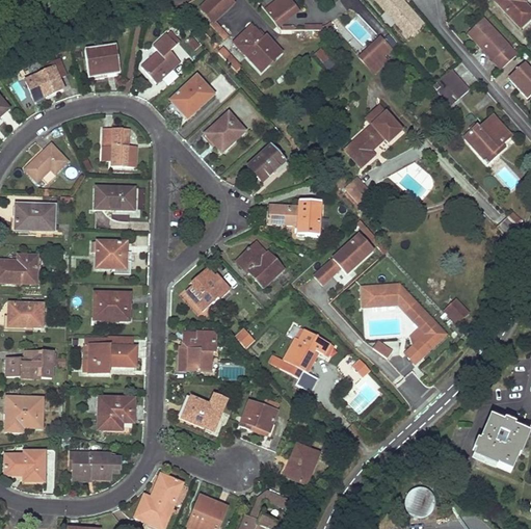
[(214,24),(238,3),(235,0),(207,0),(200,7),(214,24)]
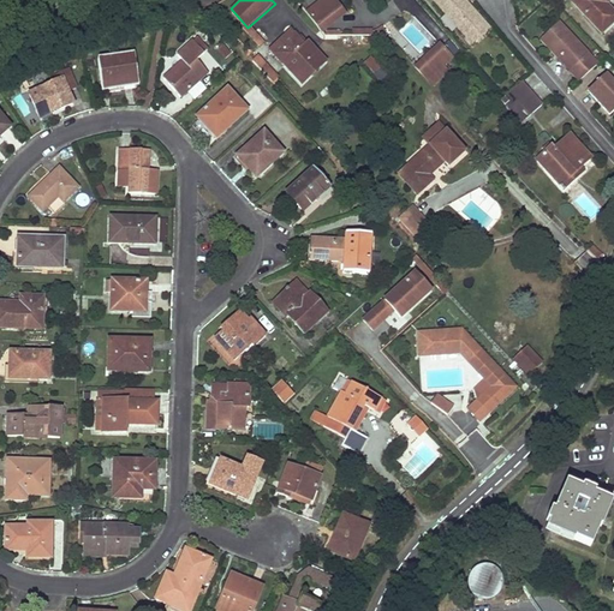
[(319,0),(309,9),(319,23),(343,5),(339,0),(319,0)]
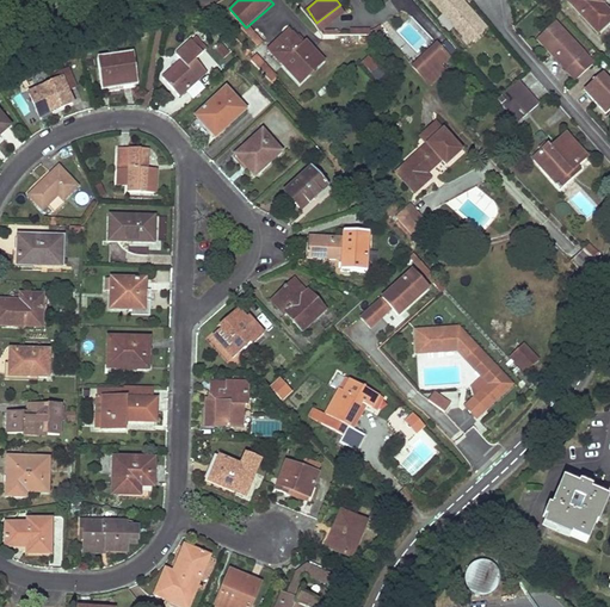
[(432,0),(460,31),(478,16),(463,0),(432,0)]
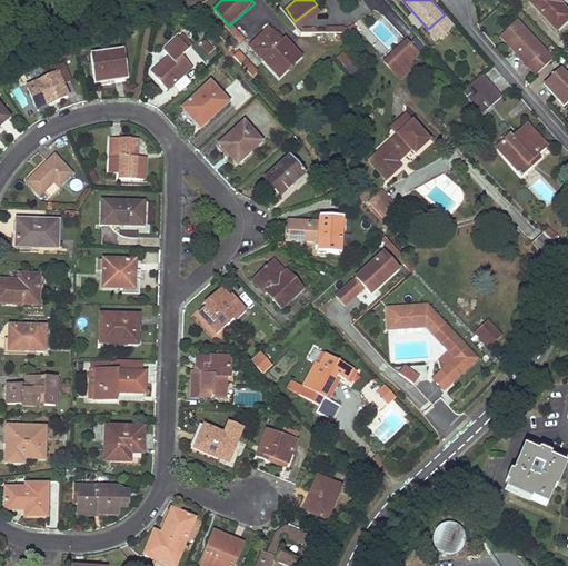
[(532,0),(557,27),(567,18),(567,16),(556,5),(560,0),(532,0)]
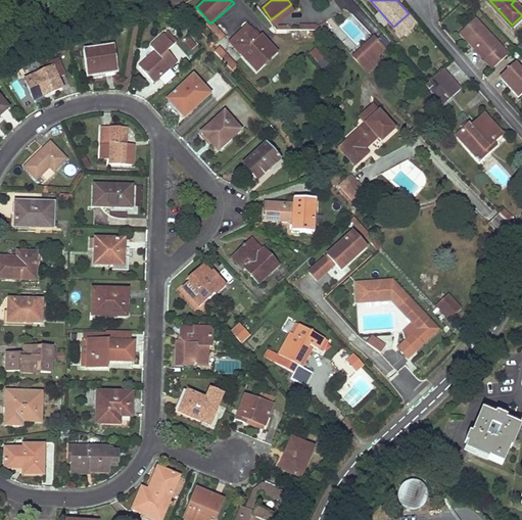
[(521,8),(515,0),(511,4),(521,14),(521,8)]
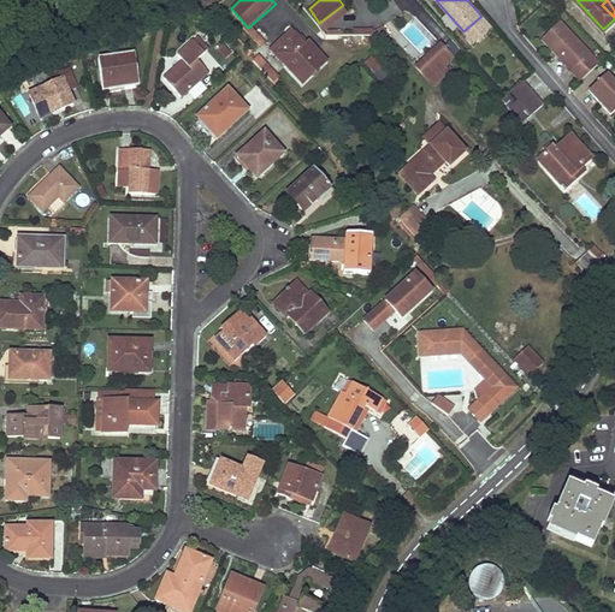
[(383,1),(374,7),(383,17),(390,11),(383,1)]
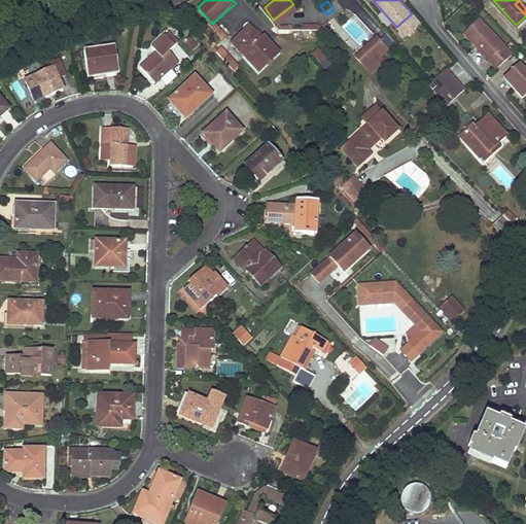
[(416,19),(412,13),(396,27),(401,32),(416,19)]
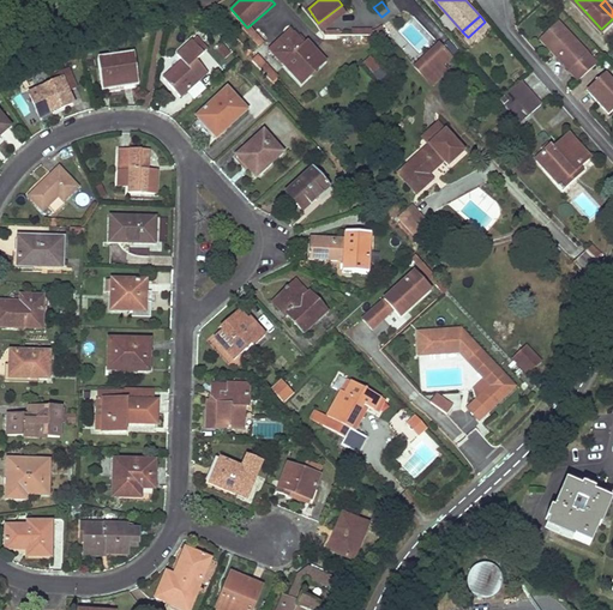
[(569,67),(578,78),(596,61),(559,19),(540,36),(556,52),(558,49),(571,64),(569,67)]
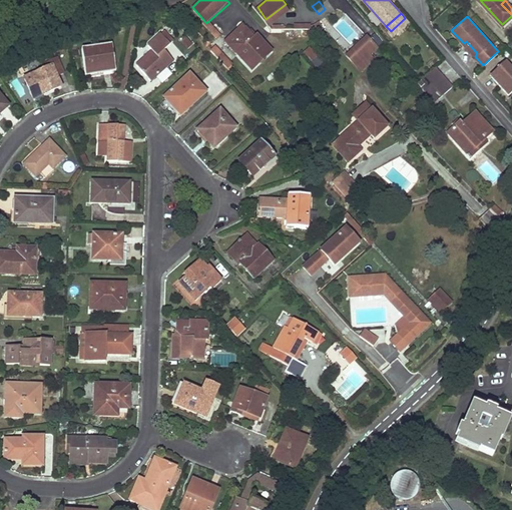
[(296,22),(296,32),(312,32),(312,22),(296,22)]
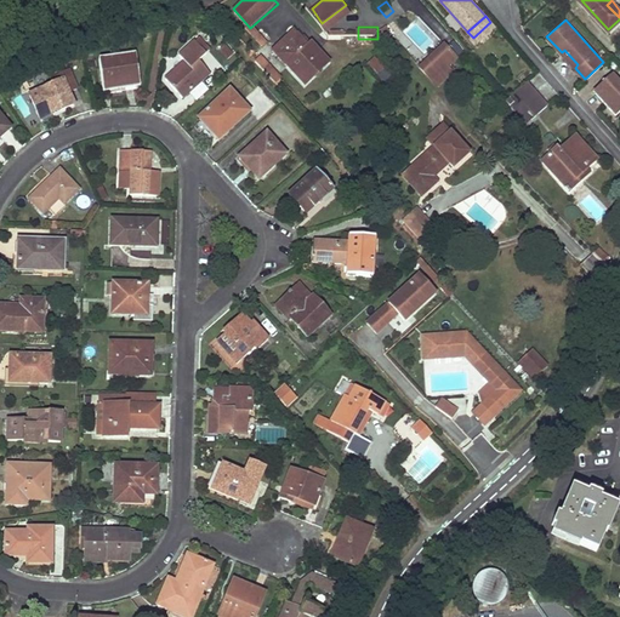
[(297,28),(276,47),(305,80),(329,58),(311,39),(308,40),(297,28)]
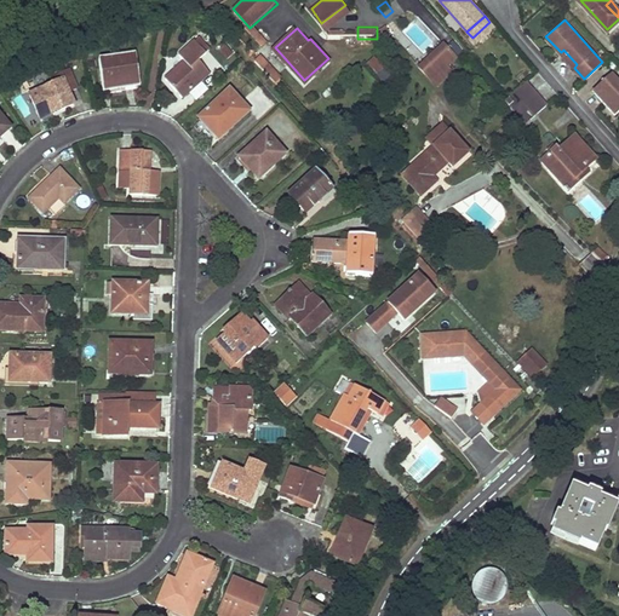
[(184,57),(166,75),(177,87),(183,95),(210,70),(199,58),(206,51),(194,39),(179,52),(184,57)]
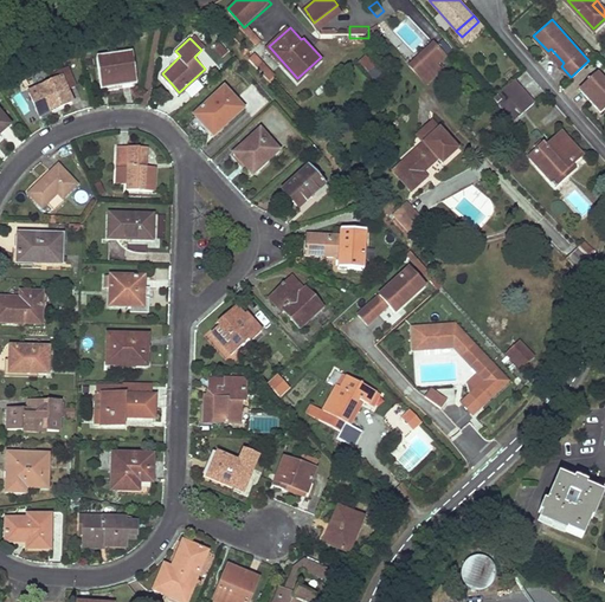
[(225,43),(217,45),(221,59),(229,57),(225,43)]
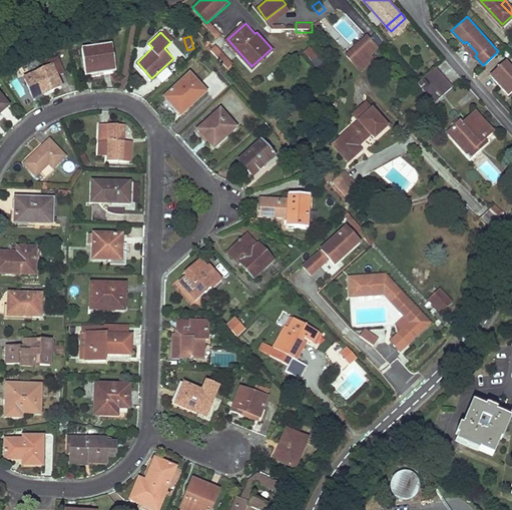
[(466,41),(464,43),(475,56),(477,53),(466,41)]
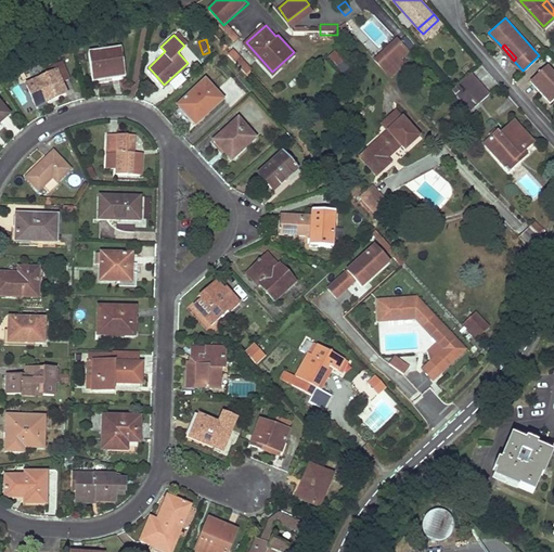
[(121,47),(90,51),(93,78),(108,76),(126,74),(121,47)]
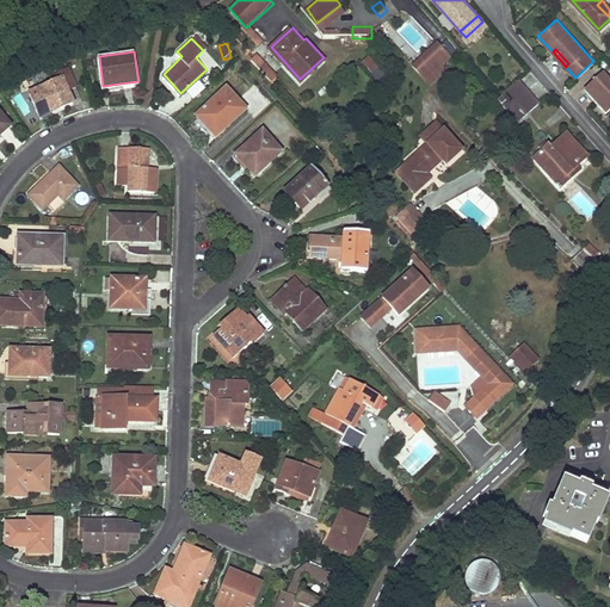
[(76,82),(68,67),(60,72),(62,76),(30,91),(38,111),(49,106),(50,109),(57,106),(73,99),(67,87),(76,82)]
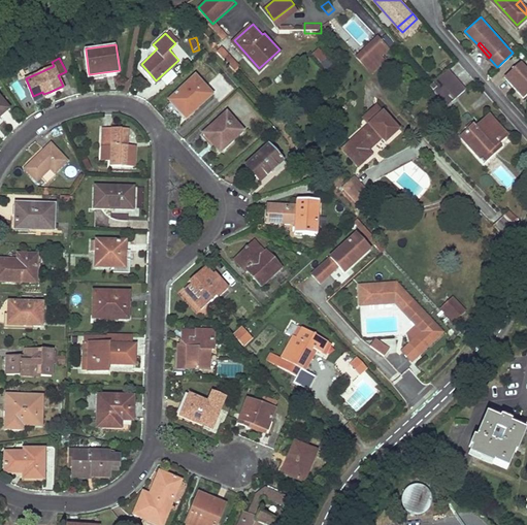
[(526,68),(520,61),(504,74),(524,96),(526,93),(526,68)]
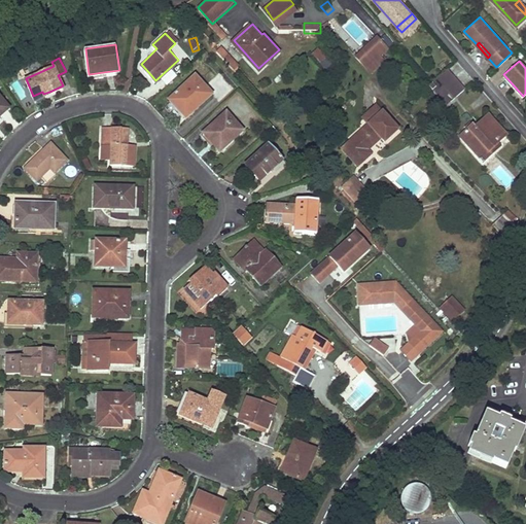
[(443,83),(454,96),(465,86),(448,67),(432,80),(429,83),(434,90),(443,83)]
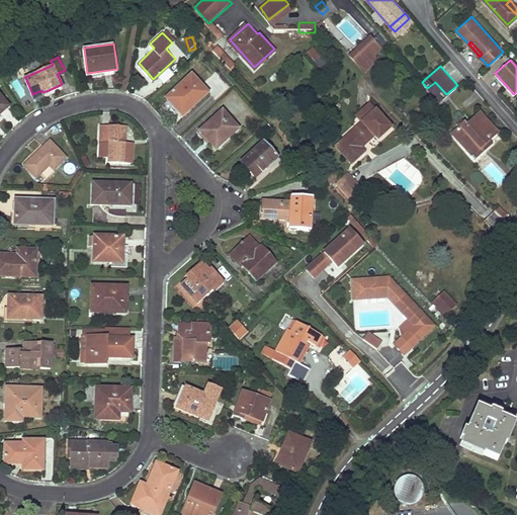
[(208,89),(192,72),(166,95),(175,105),(179,110),(193,98),(195,101),(208,89)]
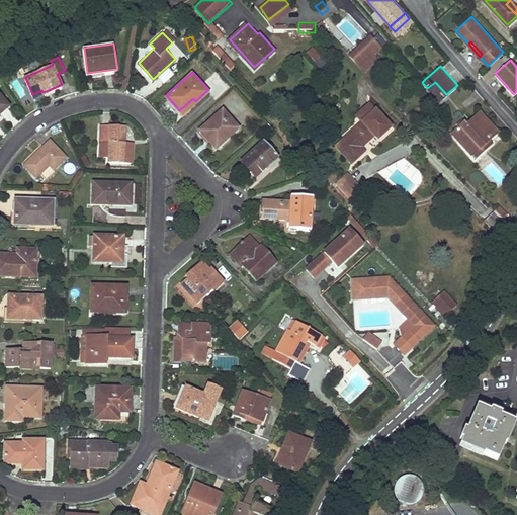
[(193,98),(179,110),(182,113),(195,101),(193,98)]
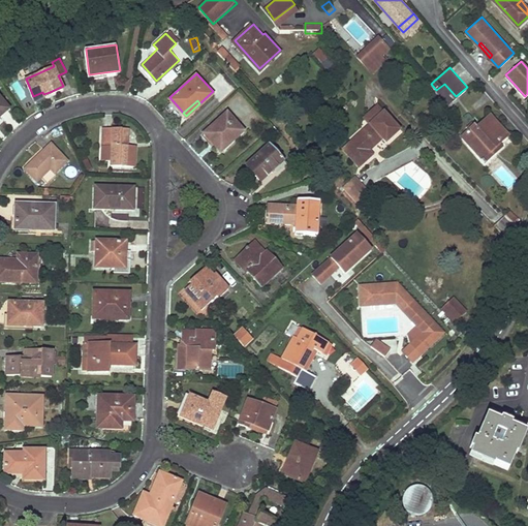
[(371,122),(370,123),(381,136),(386,142),(403,127),(386,107),(385,109),(379,102),(365,115),(371,122)]
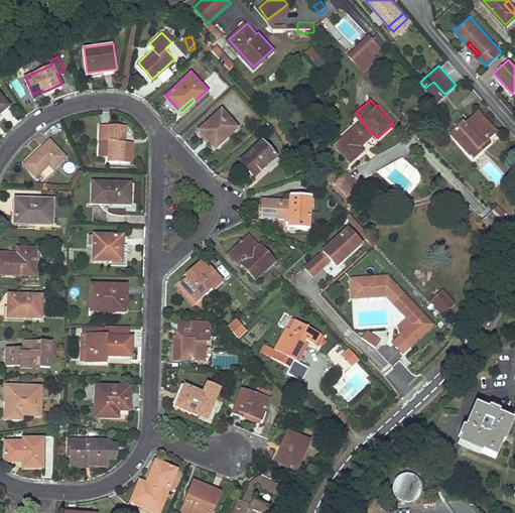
[(237,126),(221,109),(202,126),(208,133),(212,137),(209,139),(215,146),(237,126)]
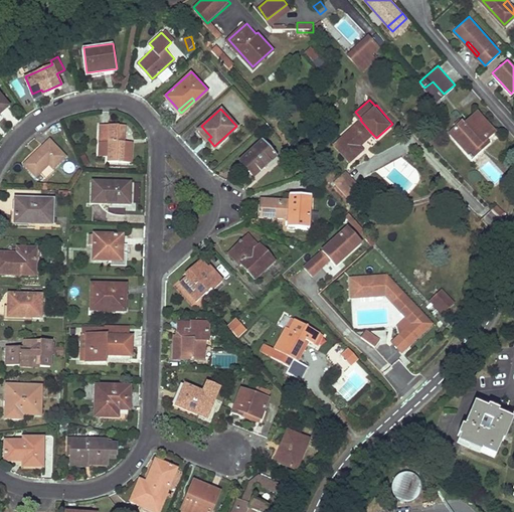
[(478,144),(494,130),(477,110),(464,122),(463,120),(451,130),(470,151),(469,153),(471,155),(481,147),(478,144)]
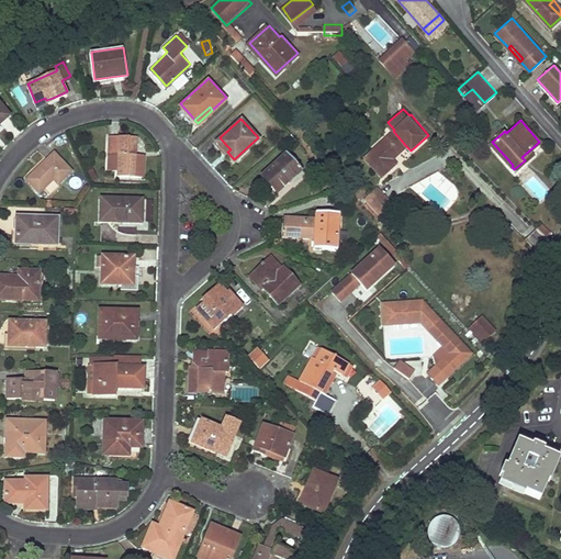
[(393,131),(372,149),(389,167),(395,161),(391,157),(405,145),(393,131)]
